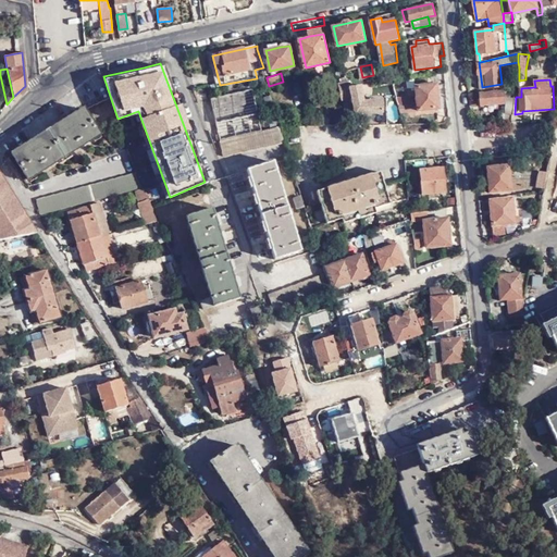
[(351,81),(341,83),(344,100),(354,98),(357,112),(386,111),(385,99),(372,99),(372,100),(366,100),(362,84),(353,86),(351,81)]
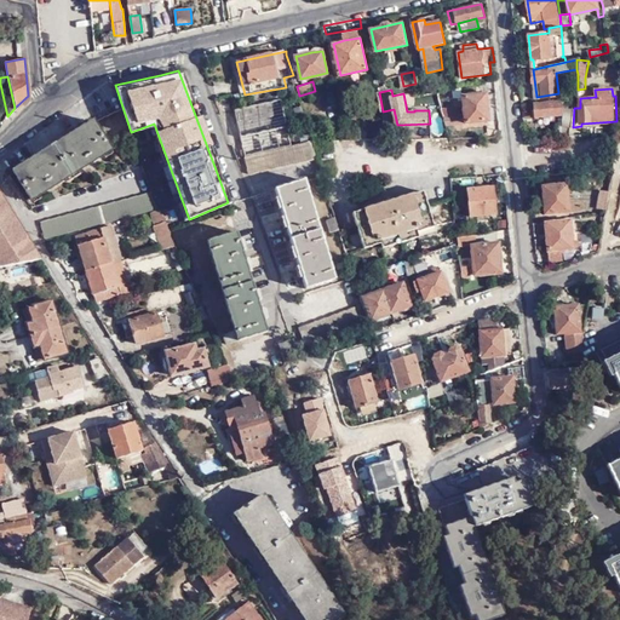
[(466,115),(446,119),(448,126),(491,121),(487,95),(464,98),(465,114),(466,115)]
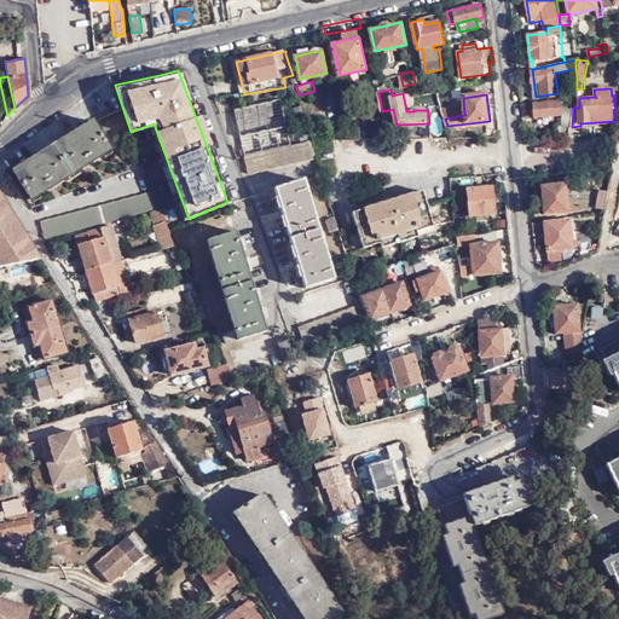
[(572,127),(573,108),(567,108),(566,98),(536,102),(537,116),(562,114),(562,127),(572,127)]
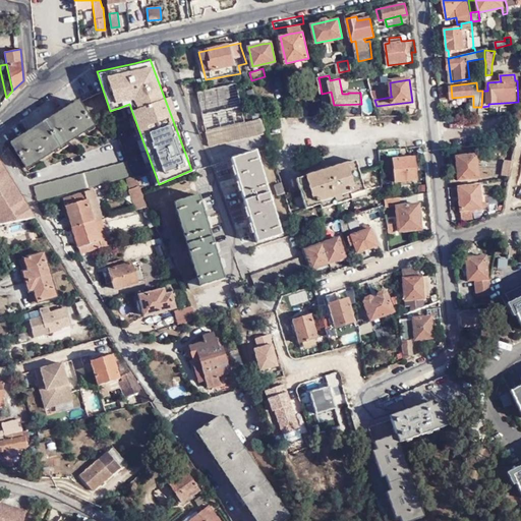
[(207,132),(244,124),(236,88),(199,96),(207,132)]
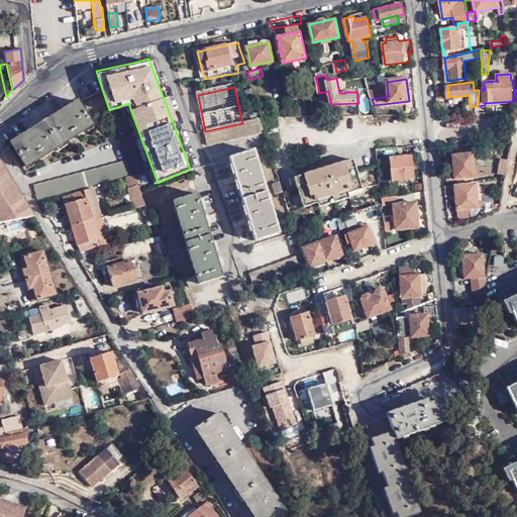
[(389,96),(388,95),(378,97),(377,89),(371,90),(372,97),(372,99),(389,96)]
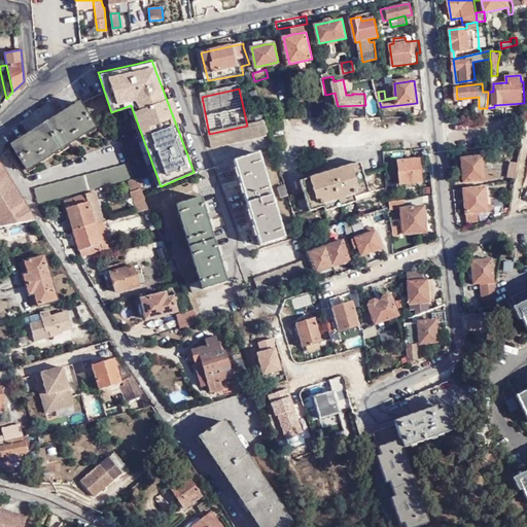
[(50,152),(55,150),(76,138),(93,128),(77,104),(10,145),(25,168),(41,157),(50,152)]
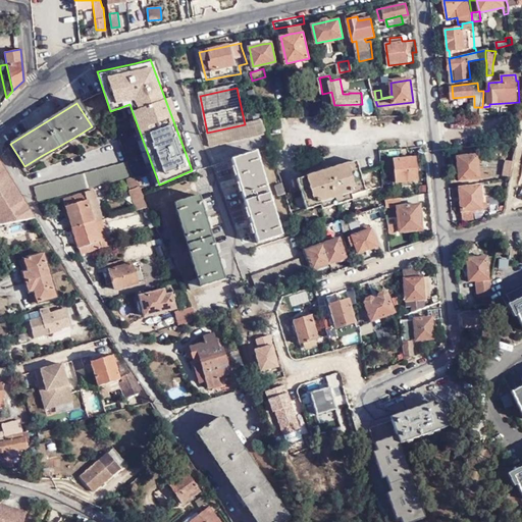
[(247,123),(245,124),(207,133),(211,146),(214,145),(268,134),(264,119),(247,123)]
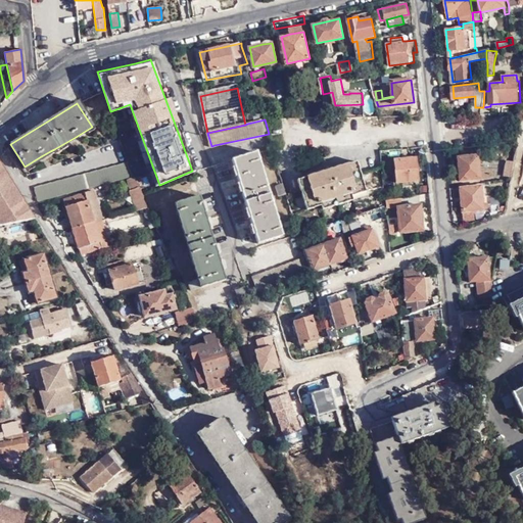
[(257,150),(233,159),(240,181),(252,221),(259,243),(284,236),(257,150)]
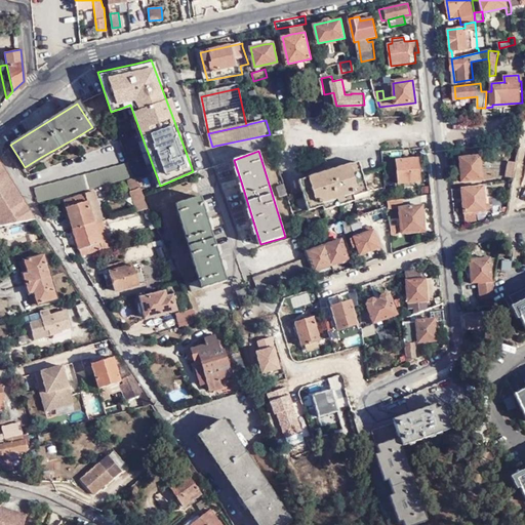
[(481,157),(461,159),(465,182),(483,179),(481,157)]
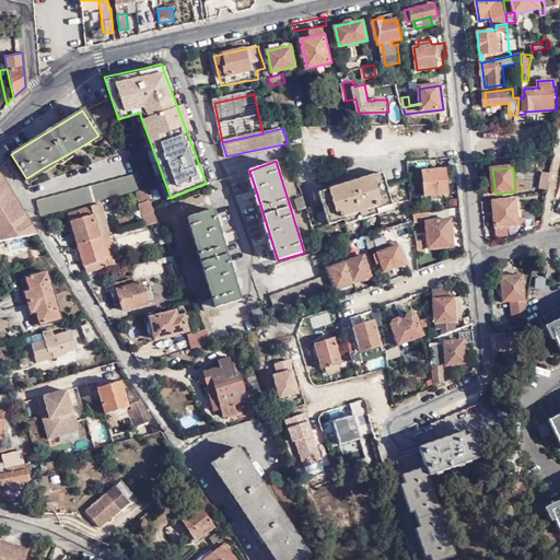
[(448,168),(427,170),(428,194),(451,193),(448,168)]
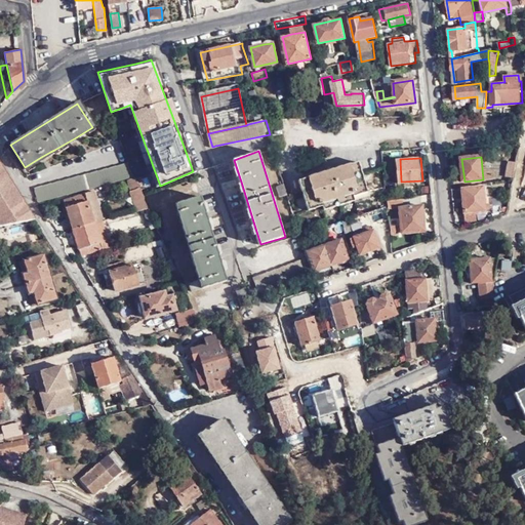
[(361,159),(304,178),(313,209),(327,205),(328,209),(359,199),(357,194),(371,190),(361,159)]
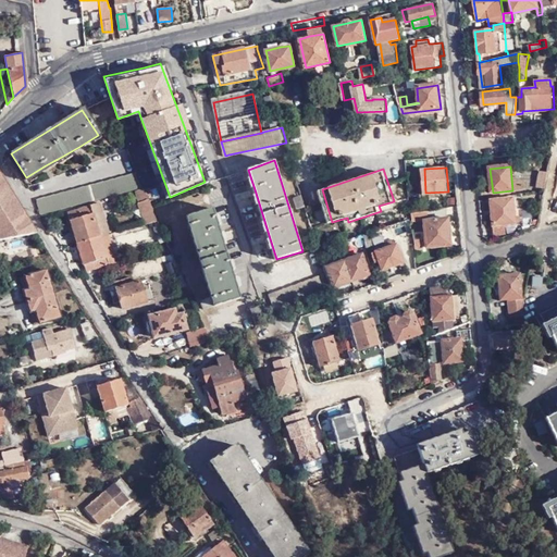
[(141,185),(135,171),(38,198),(42,212),(141,185)]
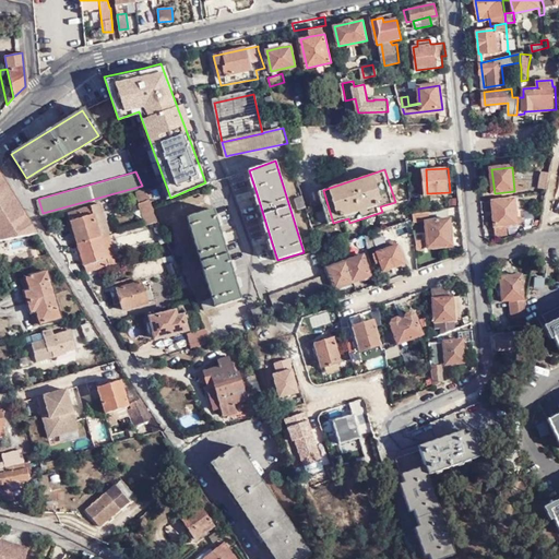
[(550,190),(552,174),(545,173),(543,188),(550,190)]
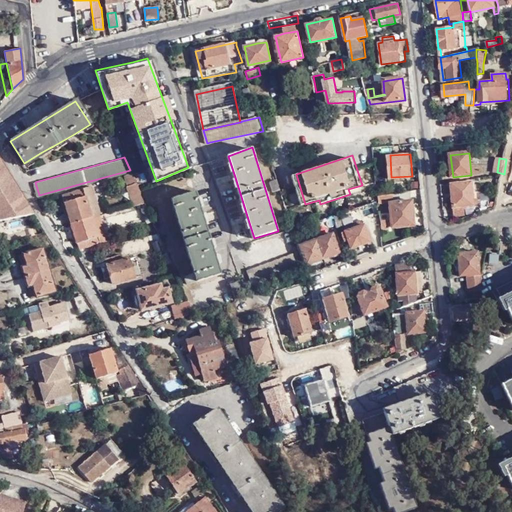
[(0,220),(33,213),(0,160),(0,220)]
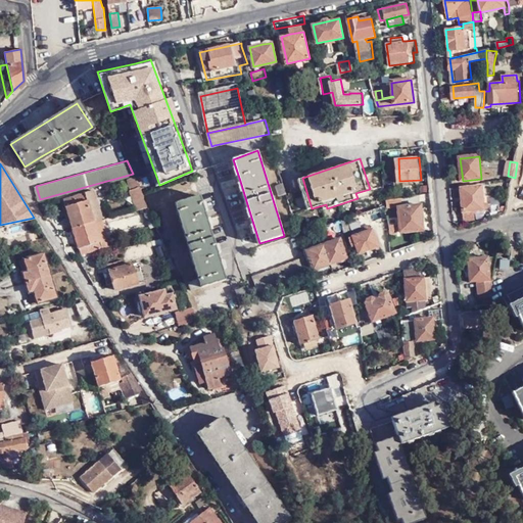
[(143,194),(134,176),(126,178),(130,188),(129,190),(136,210),(148,206),(143,194)]
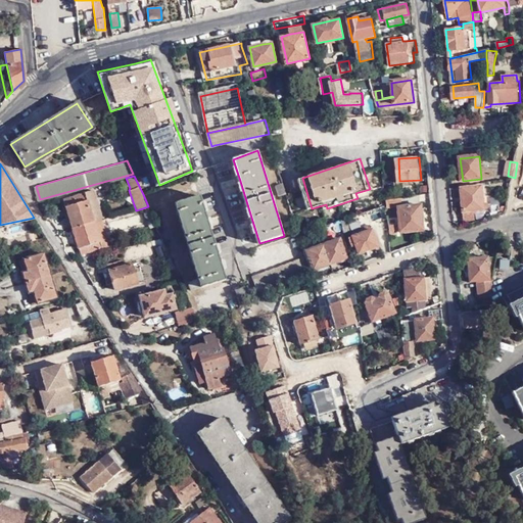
[(483,186),(463,189),(465,211),(476,210),(485,210),(484,203),(483,186)]
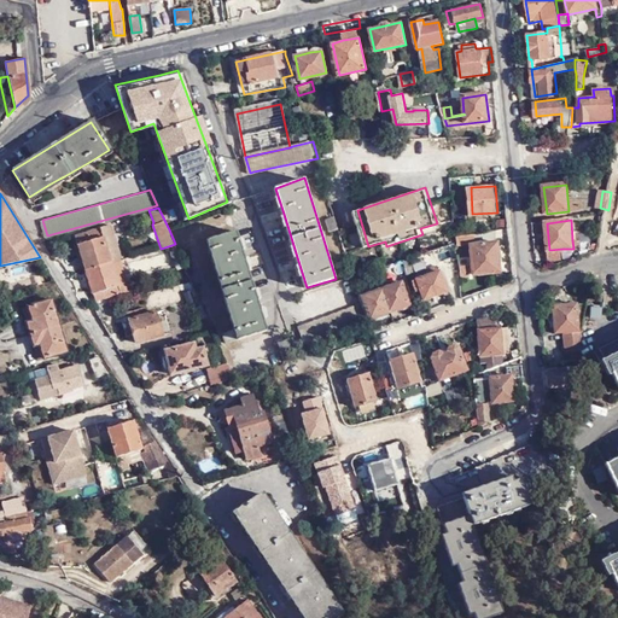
[(337,221),(330,223),(332,232),(339,229),(337,221)]
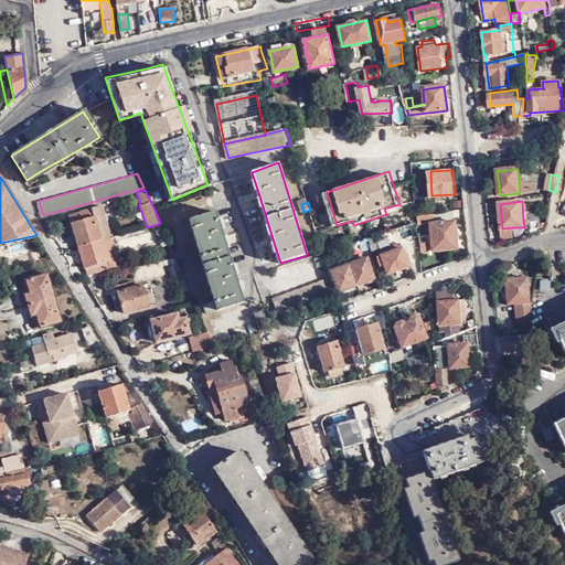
[(77,245),(100,240),(100,236),(108,234),(99,205),(67,215),(77,245)]
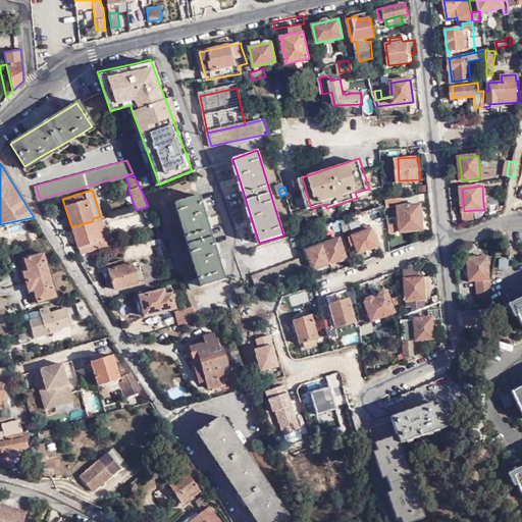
[(200,194),(176,202),(200,277),(190,280),(193,290),(226,278),(220,259),(208,218),(200,194)]
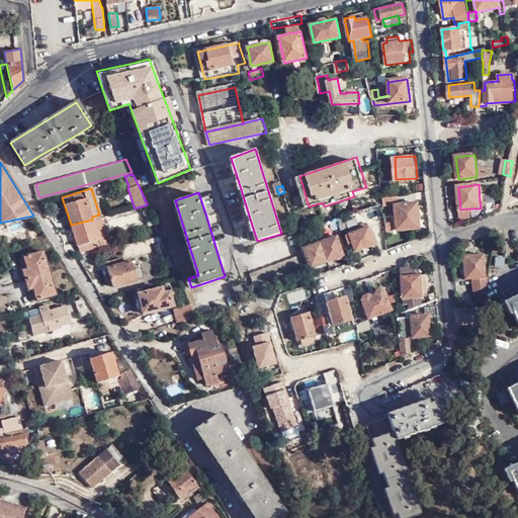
[(383,198),(383,204),(383,206),(395,204),(394,197),(383,198)]
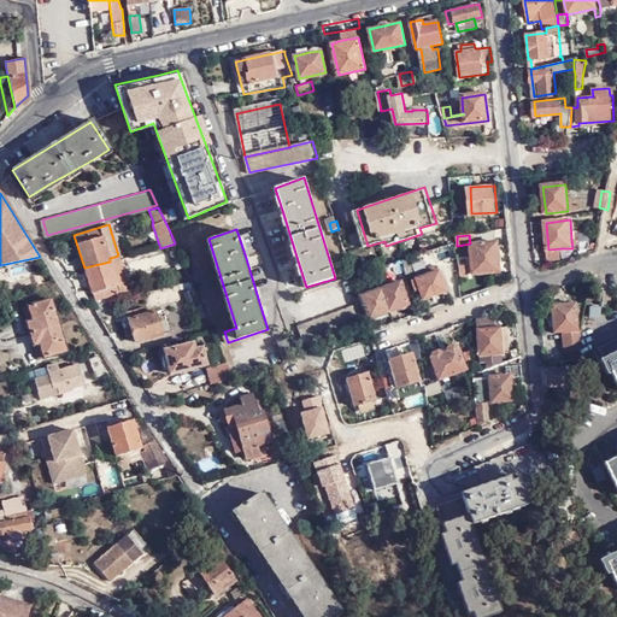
[(499,241),(474,244),(477,272),(501,271),(499,241)]
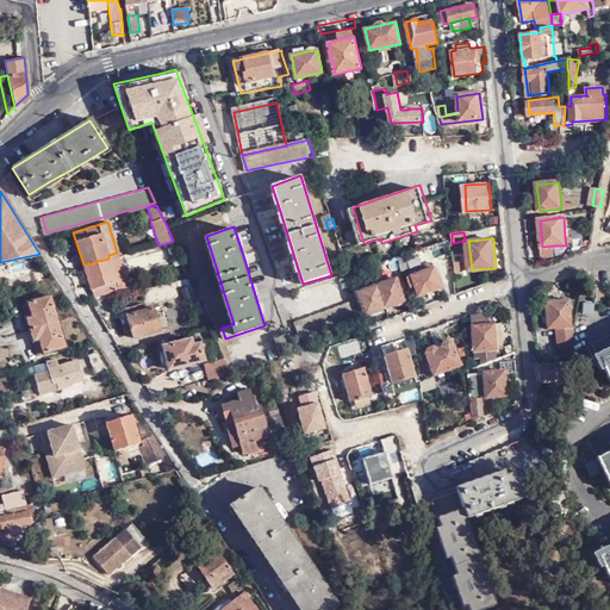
[(184,263),(175,246),(168,249),(176,267),(184,263)]
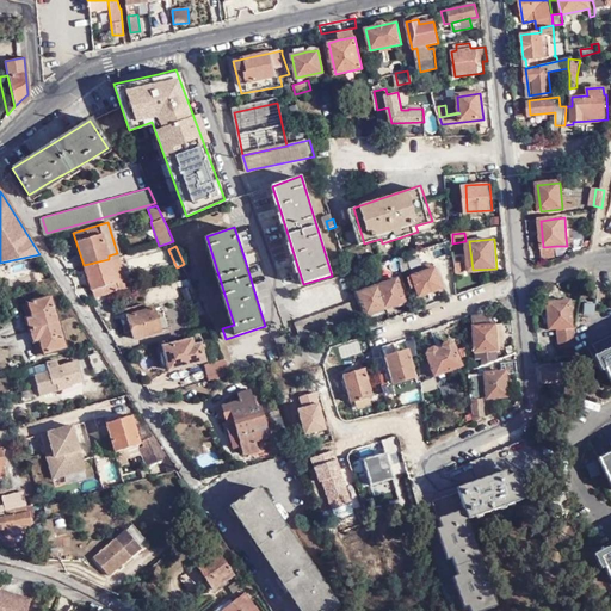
[(556,246),(543,247),(544,258),(557,257),(556,246)]
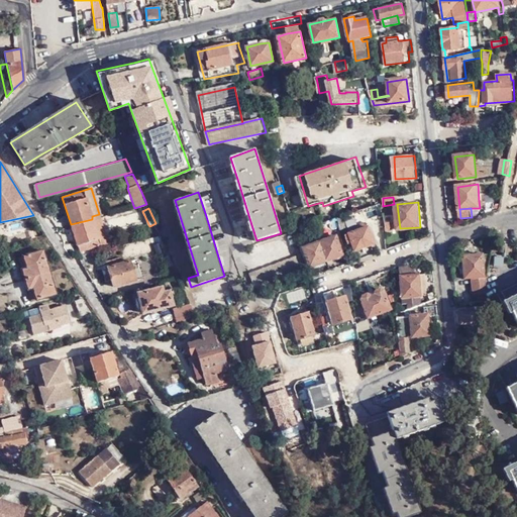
[(396,214),(388,215),(389,222),(397,222),(396,214)]
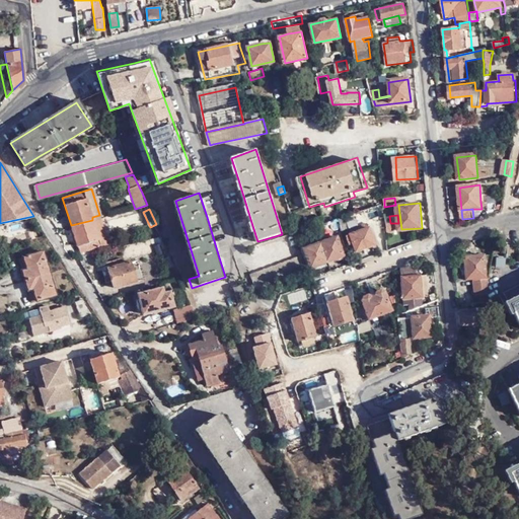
[(349,229),(347,216),(340,218),(344,230),(349,229)]
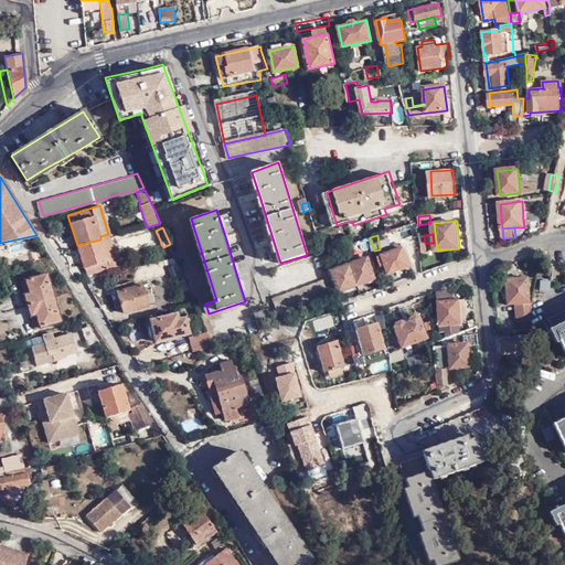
[(118,266),(112,237),(100,240),(77,245),(85,274),(118,266)]
